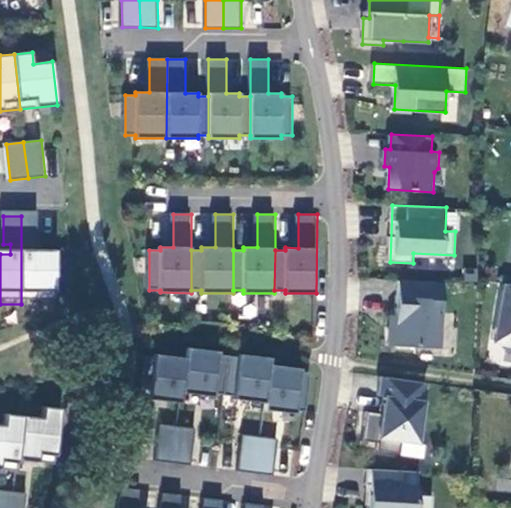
[(39,216),(21,216),(21,304),(58,304),(58,254),(33,254),(33,244),(39,244),(39,216)]
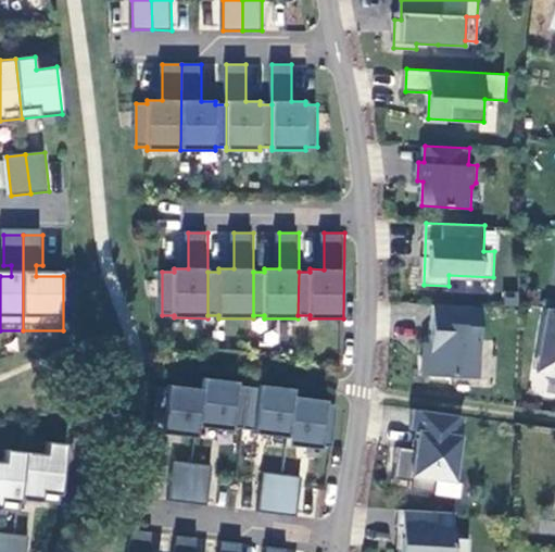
[(480,378),(484,308),(436,304),(433,342),(428,342),(427,375),(480,378)]
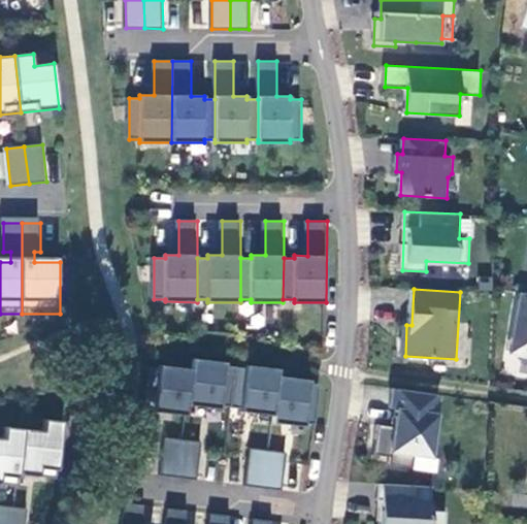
[(526,292),(524,292),(517,334),(526,336),(523,354),(526,354),(526,292)]
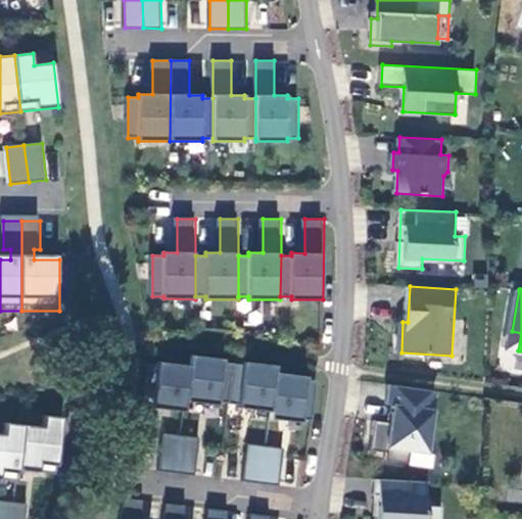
[(521,333),(512,331),(509,348),(518,350),(521,333)]
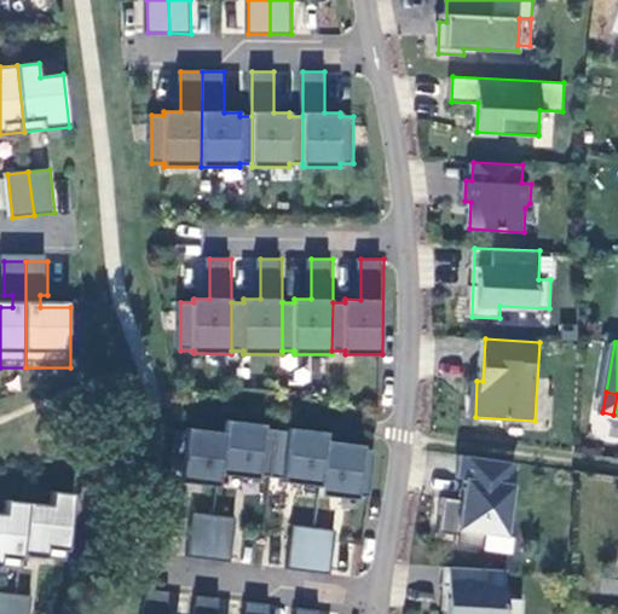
[(273,478),(278,429),(266,428),(267,424),(229,421),(227,433),(223,475),(260,480),(261,476),(273,478)]
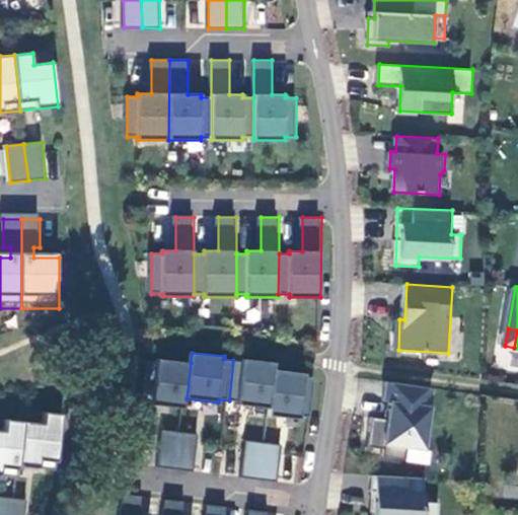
[(187,398),(191,363),(159,359),(159,362),(148,361),(143,400),(154,401),(153,405),(186,409),(187,398)]
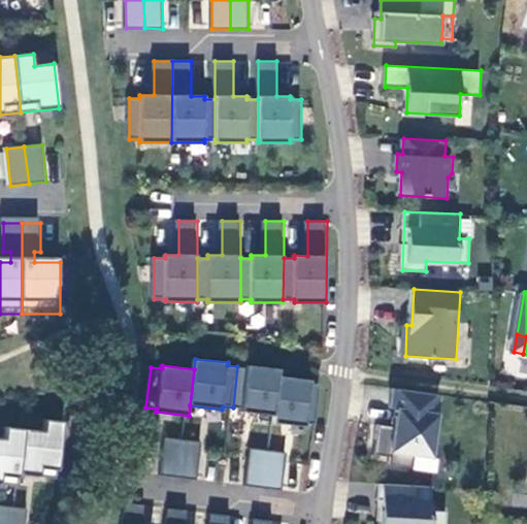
[(243,412),(275,416),(280,375),(281,368),(249,365),(248,368),(237,366),(233,407),(243,408),(243,412)]
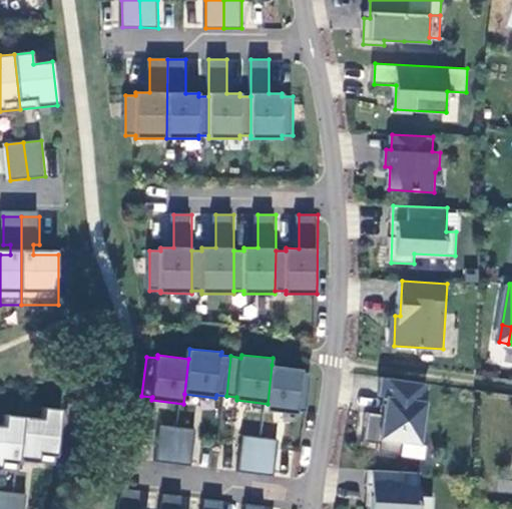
[(272,365),(268,404),(267,410),(298,414),(299,411),(309,412),(314,373),(303,372),(304,369),(272,365)]
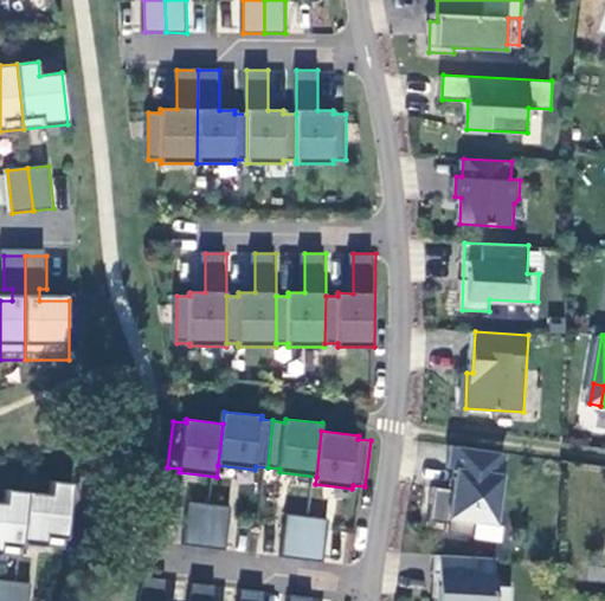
[(500,524),(509,453),(455,446),(452,469),(459,470),(456,490),(438,488),(433,522),(451,524),(450,532),(476,536),(478,522),(500,524)]
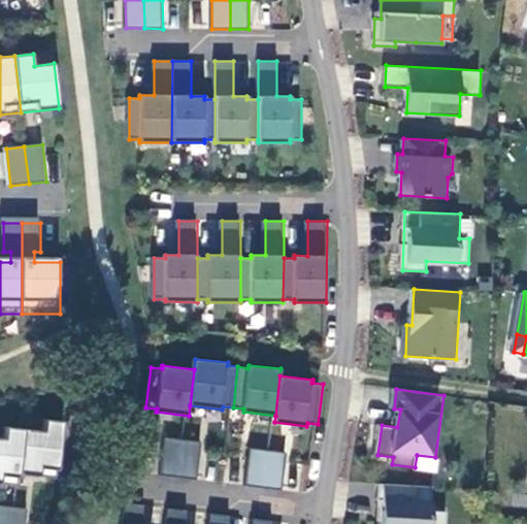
[(27,431),(22,477),(59,481),(65,423),(47,421),(46,433),(27,431)]
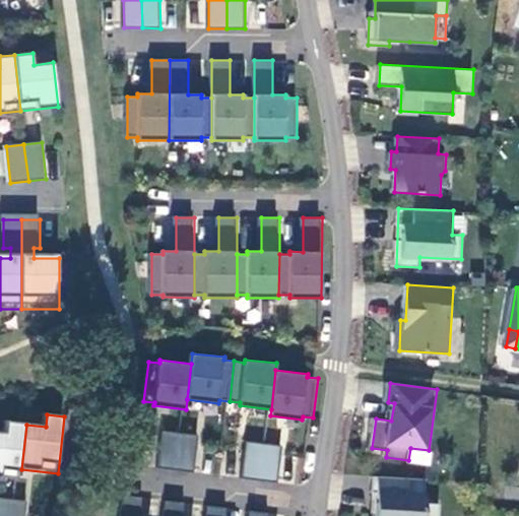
[(0,478),(20,481),(21,469),(26,425),(8,423),(7,435),(0,433),(0,478)]
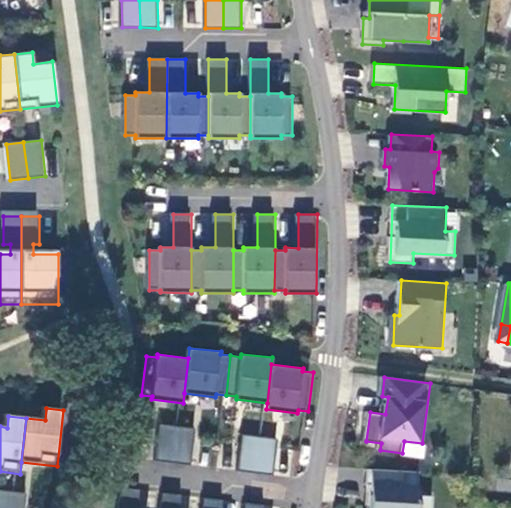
[(158,460),(176,462),(180,425),(162,423),(158,460)]
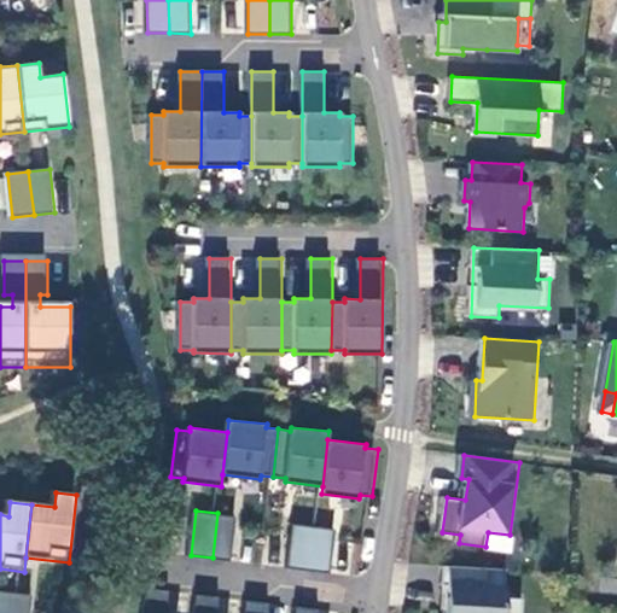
[(239,517),(217,513),(213,558),(233,560),(239,517)]
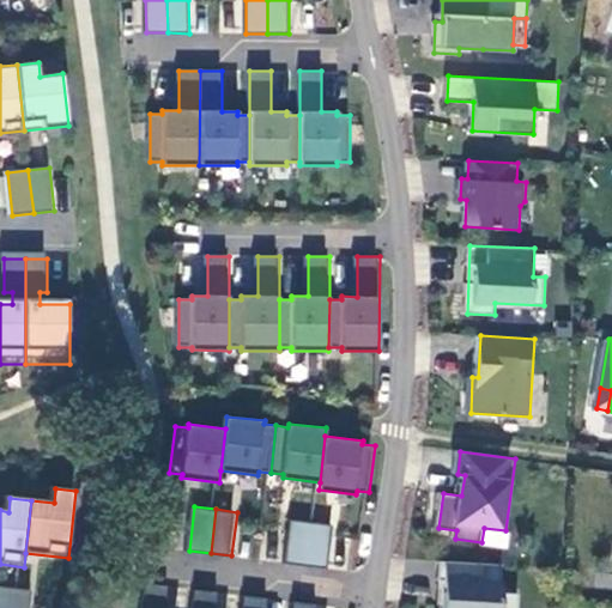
[(309,565),(315,521),(294,518),(288,563),(309,565)]
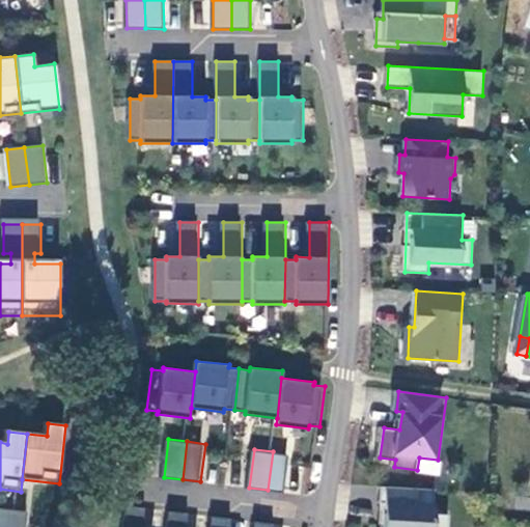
[(291,454),(273,451),(268,490),(286,492),(291,454)]
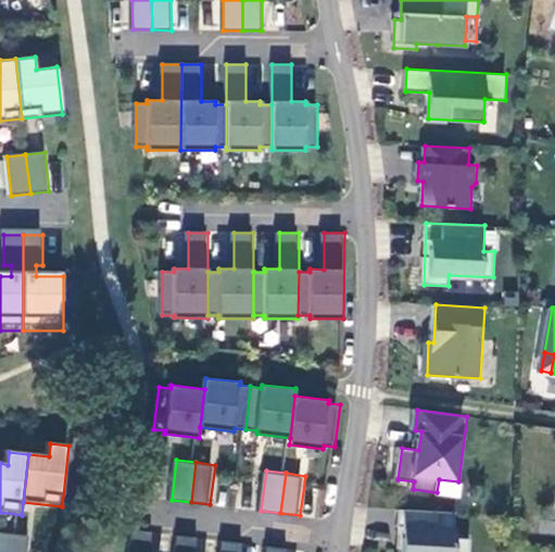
[(458,513),(402,511),(401,528),(406,528),(404,551),(472,551),(474,540),(457,539),(458,513)]
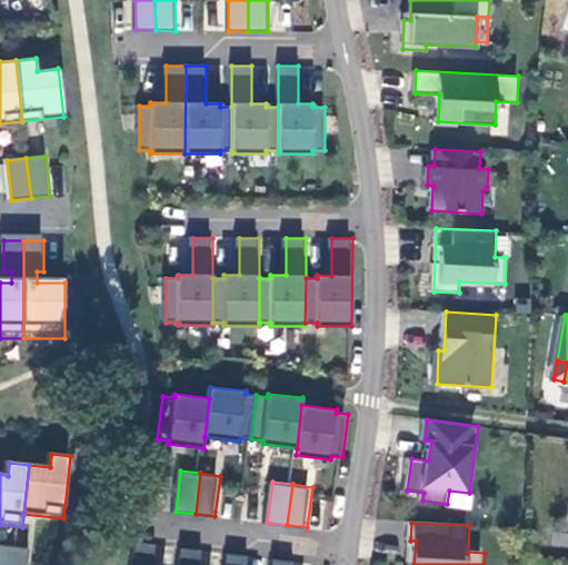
[(155,564),(158,545),(138,543),(135,564),(155,564)]
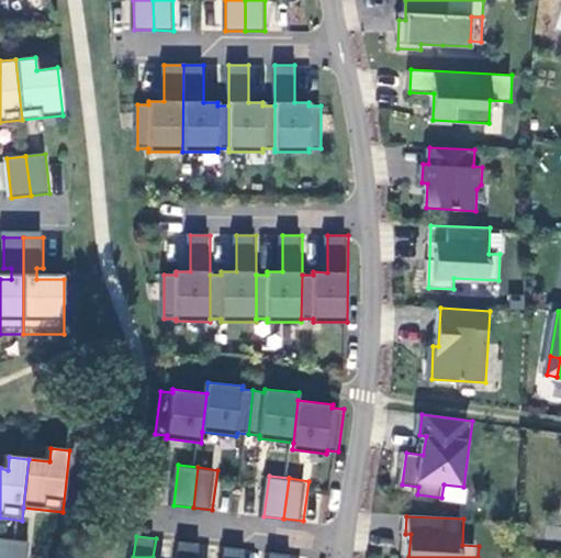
[(0,557),(10,557),(13,539),(0,537),(0,557)]
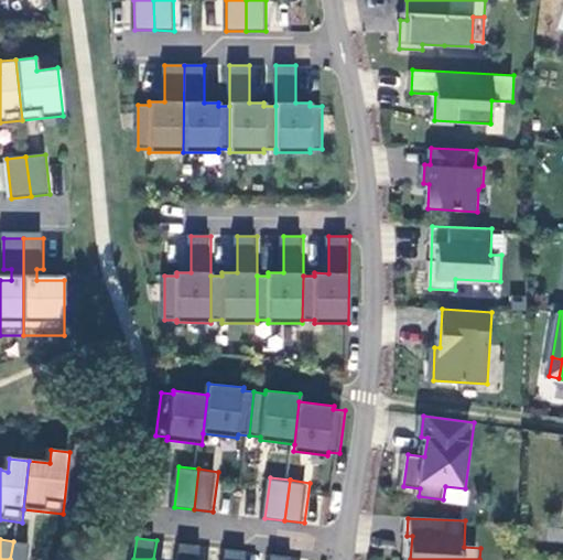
[(30,559),(32,544),(13,541),(10,559),(30,559)]
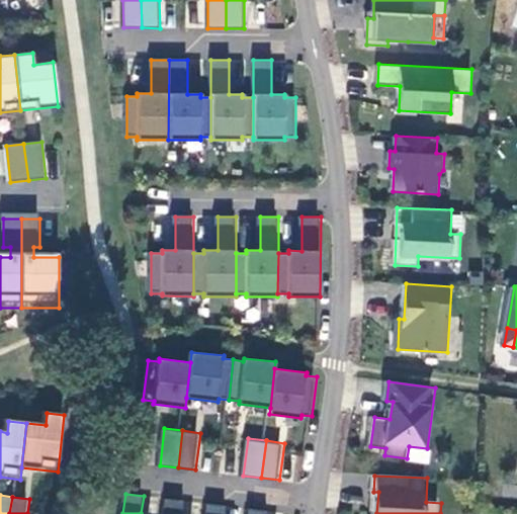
[(183,513),(185,501),(167,499),(165,513),(183,513)]
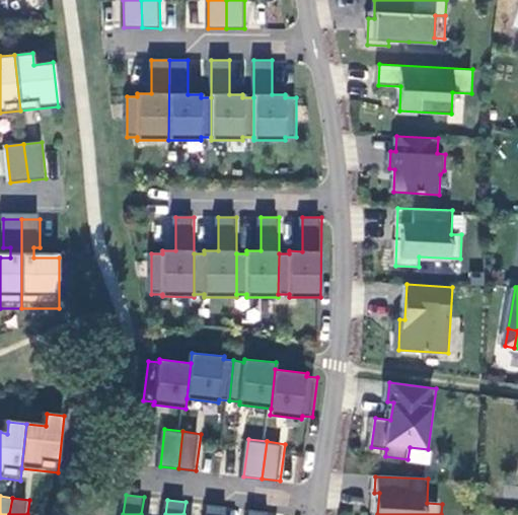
[(226,514),(227,507),(210,505),(208,514),(226,514)]
